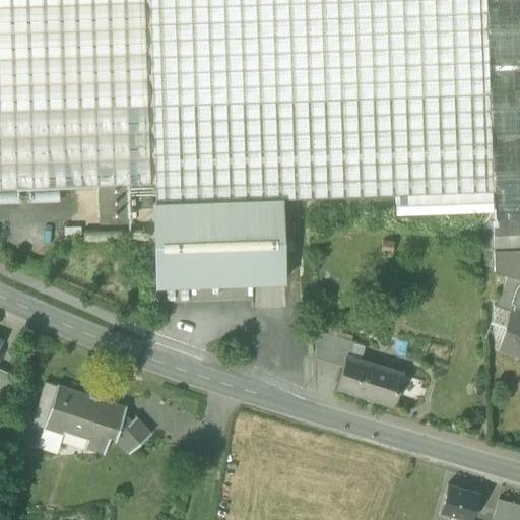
[(0,0),(0,188),(154,184),(147,0),(0,0)]
